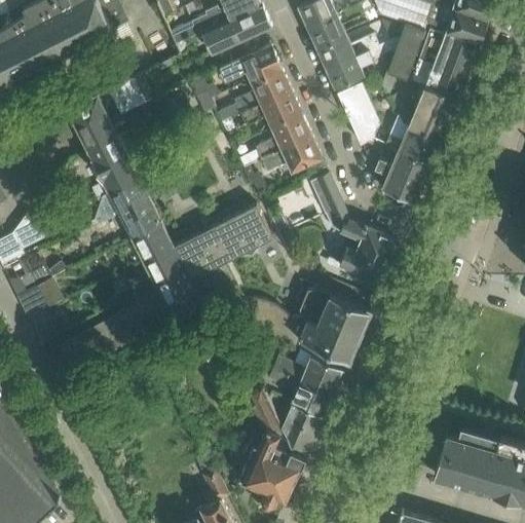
[(6,26),(0,29),(0,83),(126,20),(116,0),(38,0),(36,2),(26,7),(26,6),(23,7),(26,13),(19,19),(6,26)]
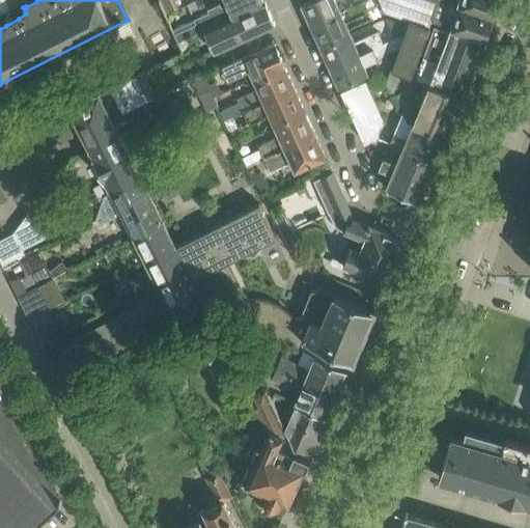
[(0,16),(1,16),(8,12),(2,0),(0,0),(0,16)]
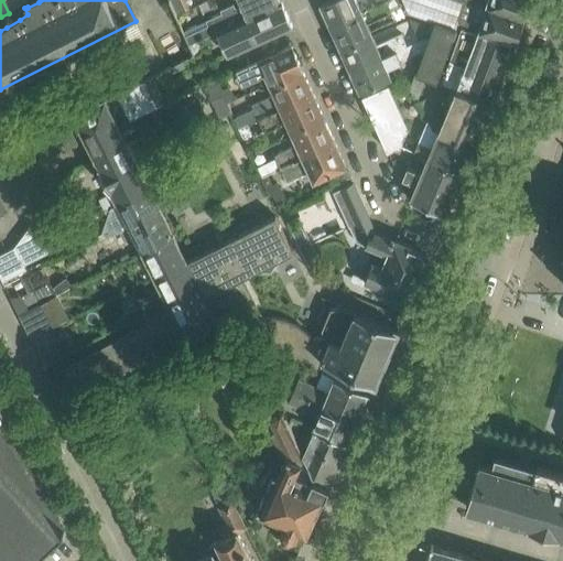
[(15,9),(28,0),(2,0),(9,13),(10,13),(15,9)]
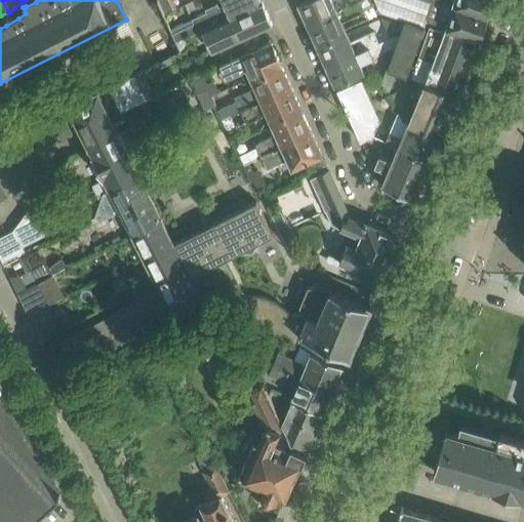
[(155,0),(163,17),(171,13),(165,0),(155,0)]
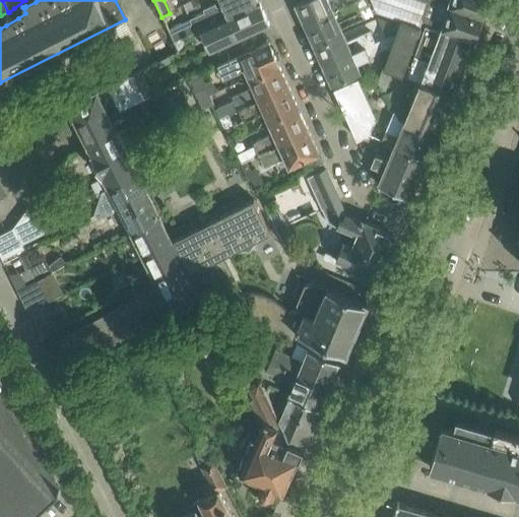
[(188,20),(168,28),(173,42),(181,38),(199,29),(257,2),(256,0),(219,0),(223,8),(215,8),(214,4),(201,10),(203,13),(188,19),(188,20)]
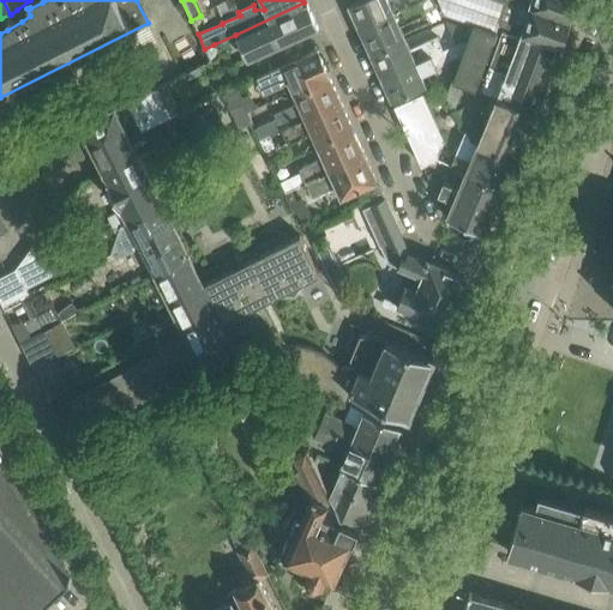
[(385,0),(361,0),(348,6),(359,29),(419,2),(416,0),(389,0),(386,1),(385,0)]
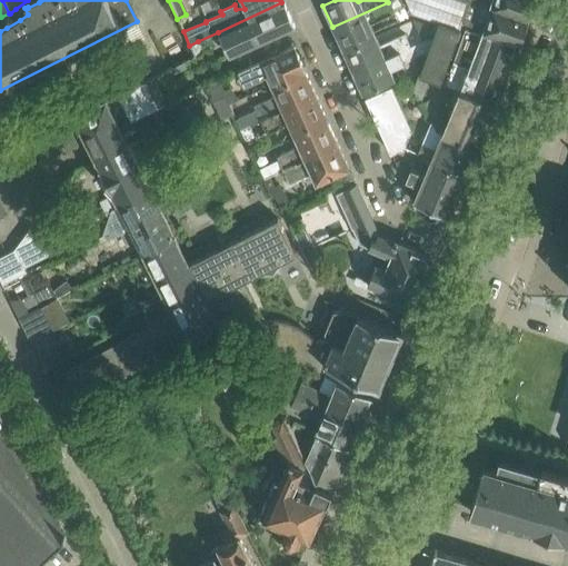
[(400,0),(390,0),(389,1),(395,15),(399,22),(407,19),(409,18),(400,0)]
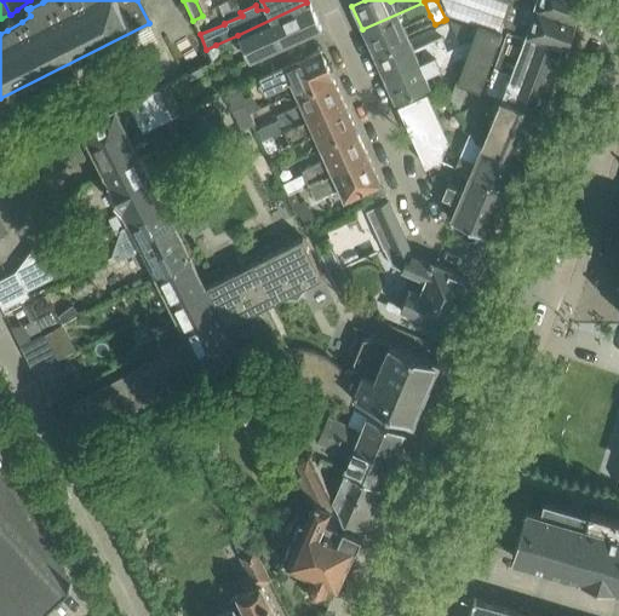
[(440,0),(448,18),(476,28),(471,41),(465,58),(457,84),(466,87),(480,92),(496,49),(505,24),(566,46),(573,24),(534,11),(538,0),(440,0)]
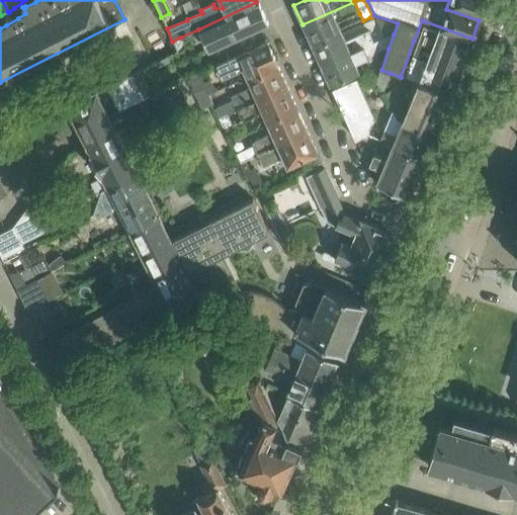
[(449,0),(446,9),(479,20),(486,0),(449,0)]
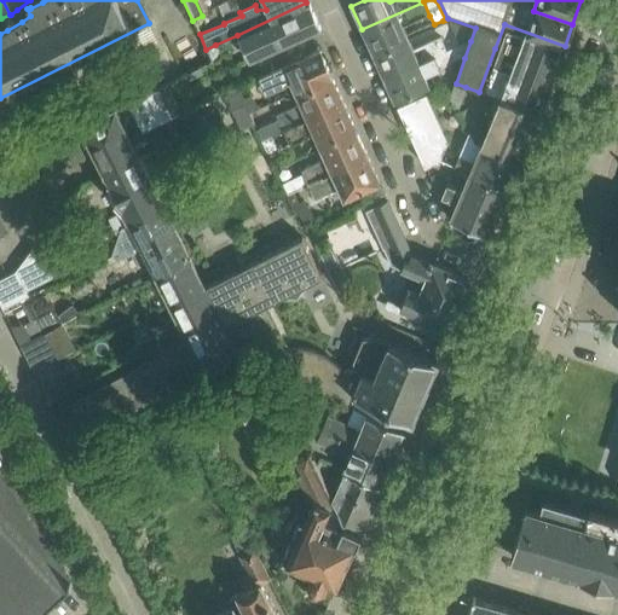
[(374,57),(409,40),(406,38),(403,28),(429,16),(423,1),(422,3),(362,29),(374,57)]
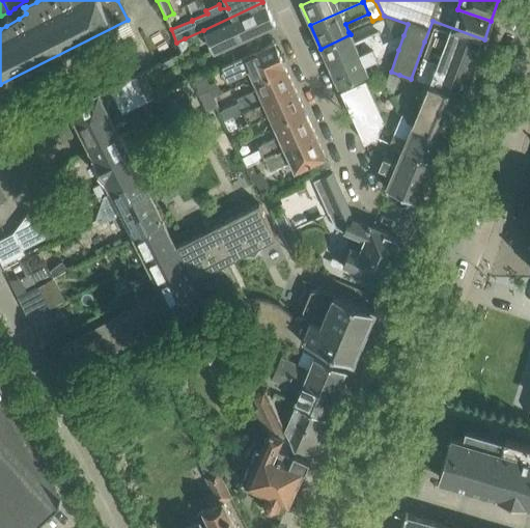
[(274,27),(262,2),(203,30),(215,54),(274,27)]
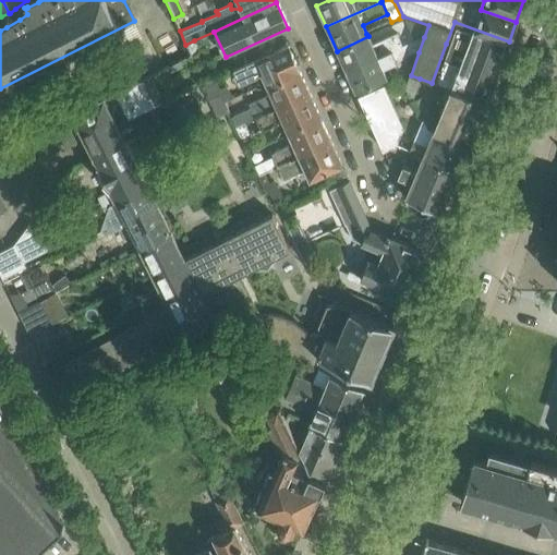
[(9,13),(1,16),(7,27),(20,20),(15,9),(10,13),(9,13)]
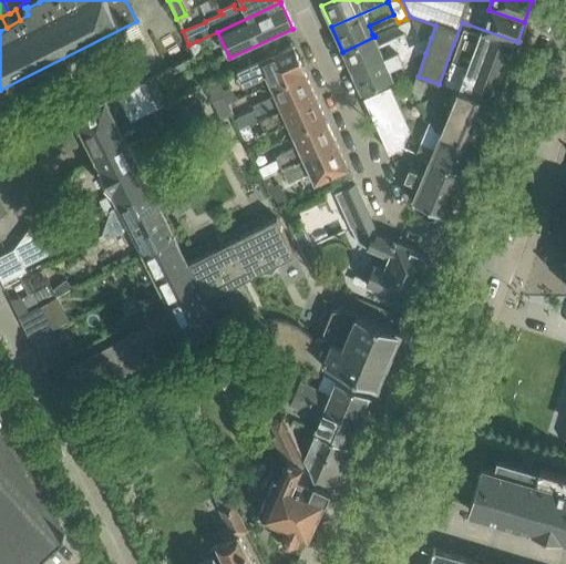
[(420,42),(424,40),(424,26),(409,21),(420,42)]
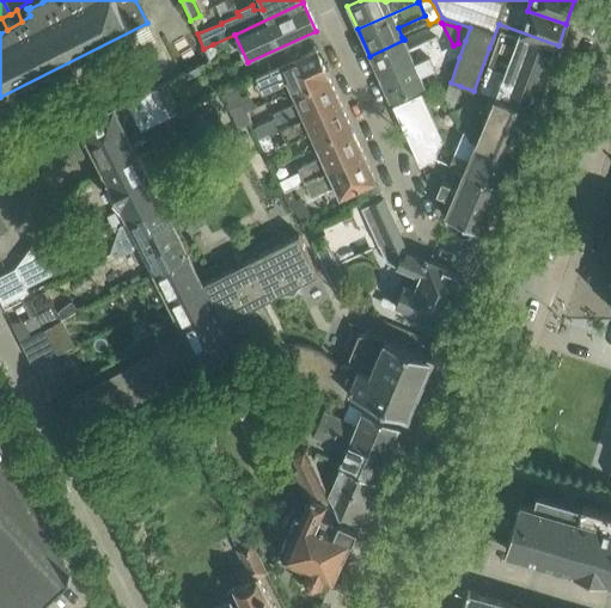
[(499,24),(489,48),(549,72),(558,45),(499,24)]
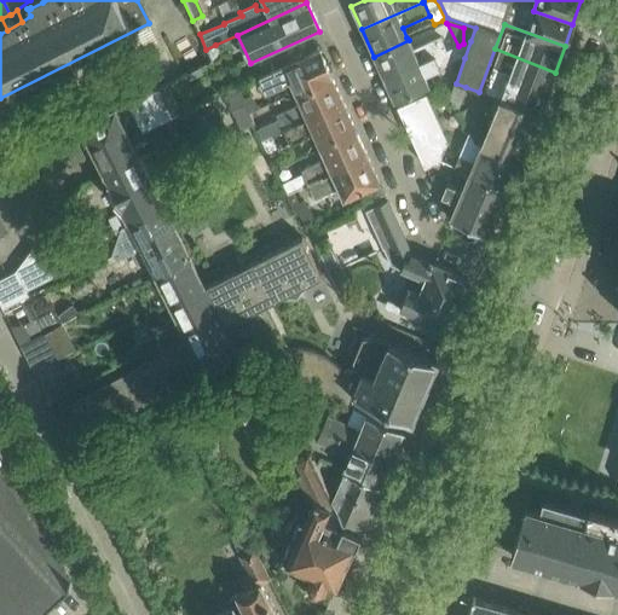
[(383,79),(446,51),(440,38),(413,50),(409,40),(374,57),(383,79)]
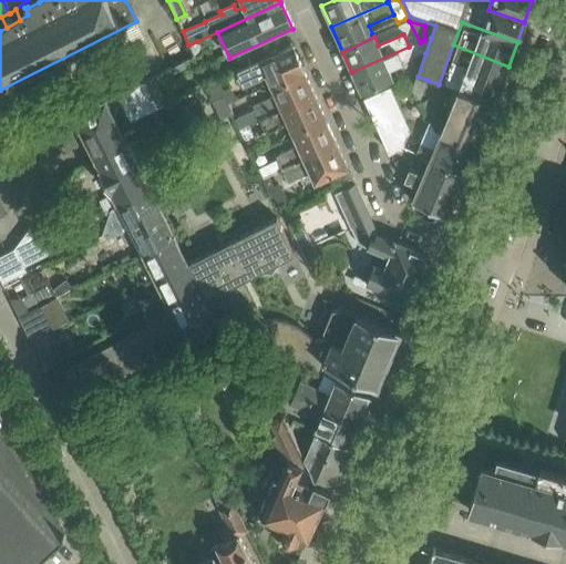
[(420,42),(409,47),(351,72),(361,95),(393,80),(389,69),(412,59),(425,53),(431,38),(424,40),(420,42)]
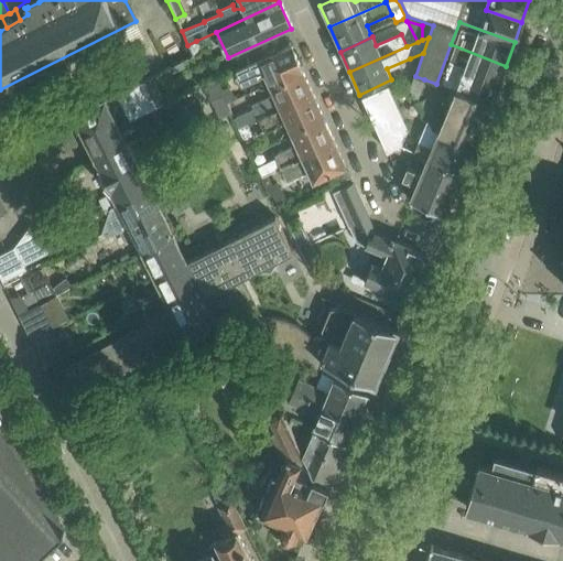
[(436,84),(456,92),(491,105),(506,66),(451,44),(436,84)]
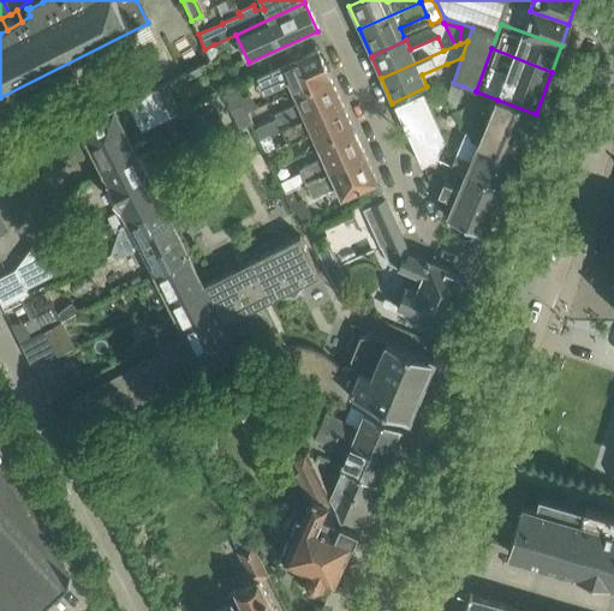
[(292,90),(294,95),(329,79),(327,76),(327,75),(320,59),(316,51),(257,77),(263,91),(288,81),(292,90)]
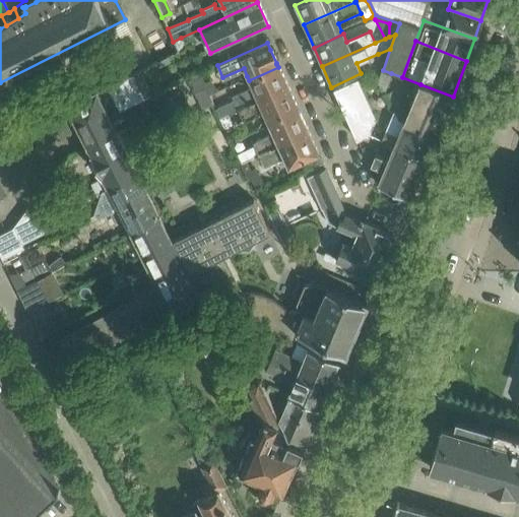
[(234,101),(214,110),(218,119),(226,115),(238,111),(287,88),(278,67),(249,80),(253,88),(233,98),(234,101)]
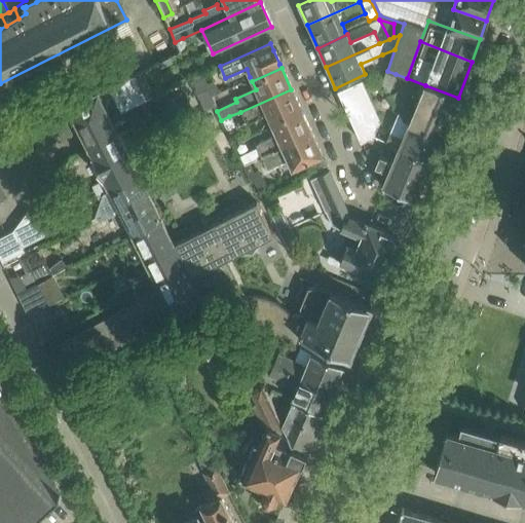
[(387,97),(396,74),(387,71),(381,85),(387,97)]
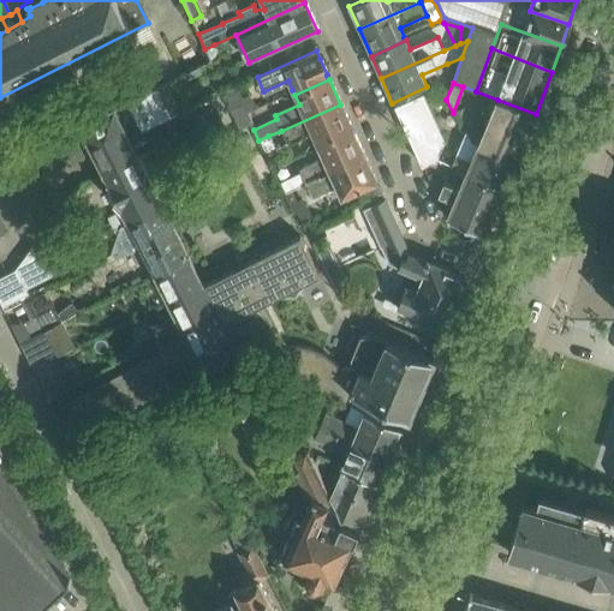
[(178,118),(162,88),(125,107),(141,138),(178,118)]
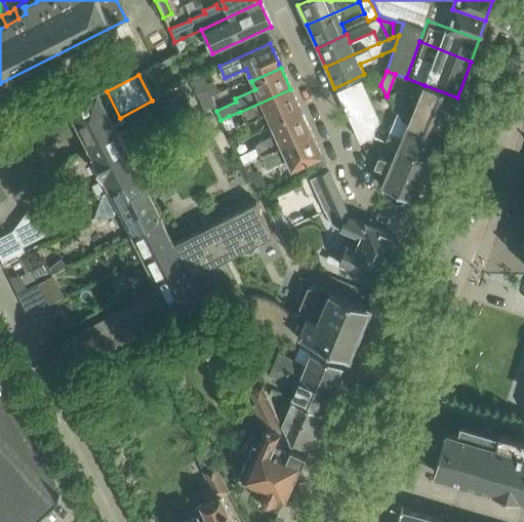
[(195,96),(206,90),(204,86),(200,76),(188,82),(195,96)]
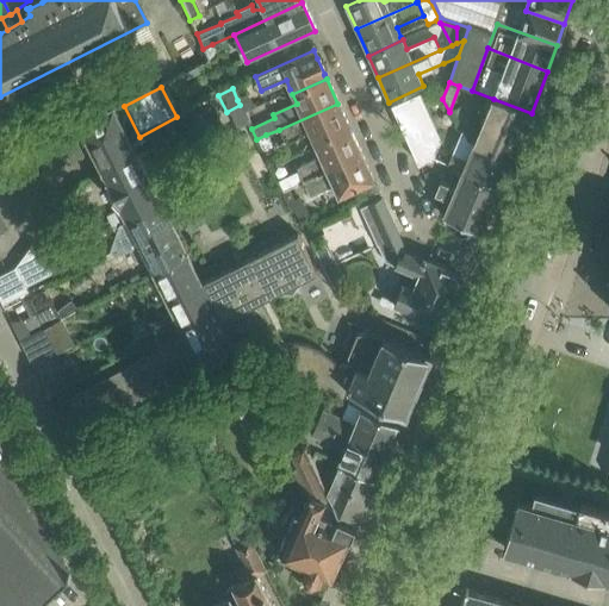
[(391,106),(418,167),(434,160),(441,138),(432,118),(421,93),(391,106)]
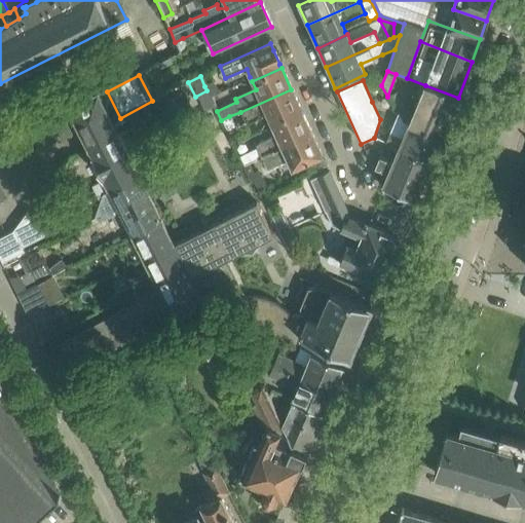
[(204,86),(207,90),(211,98),(220,94),(211,83),(204,86)]
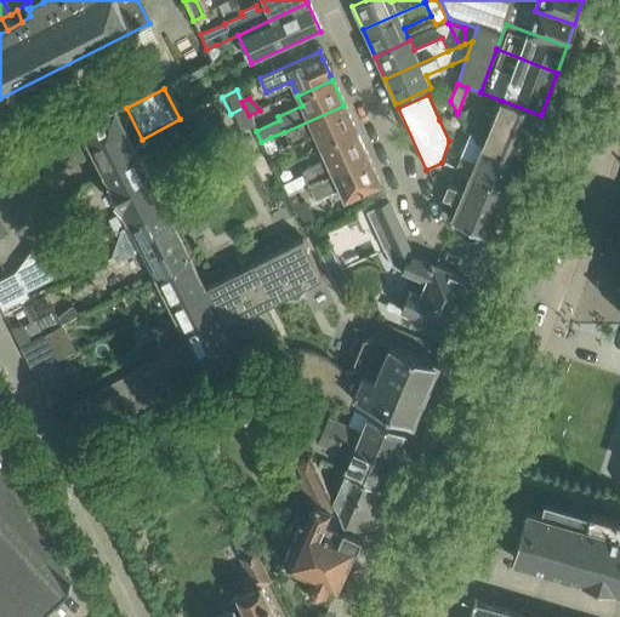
[(521,164),(541,115),(502,101),(483,148),(521,164)]
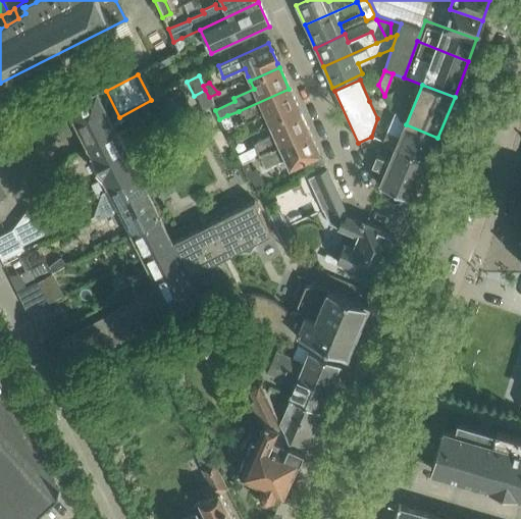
[(298,109),(289,89),(239,111),(245,123),(265,114),(269,122),(298,109)]
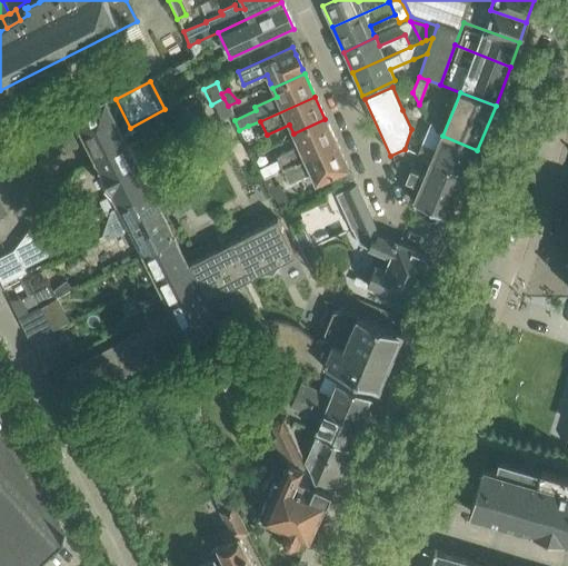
[(439,121),(428,101),(420,106),(431,126),(439,121)]
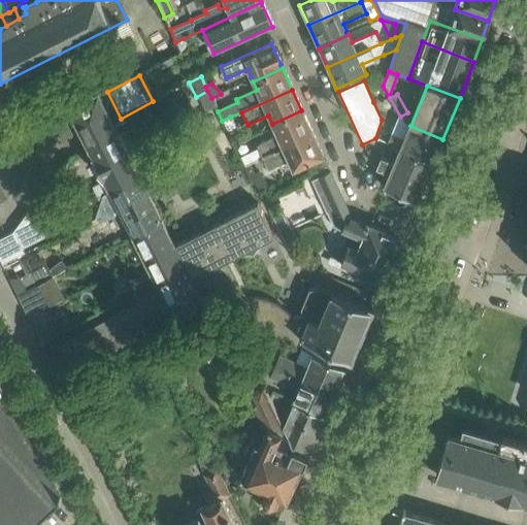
[(68,110),(87,148),(116,132),(97,96),(68,110)]
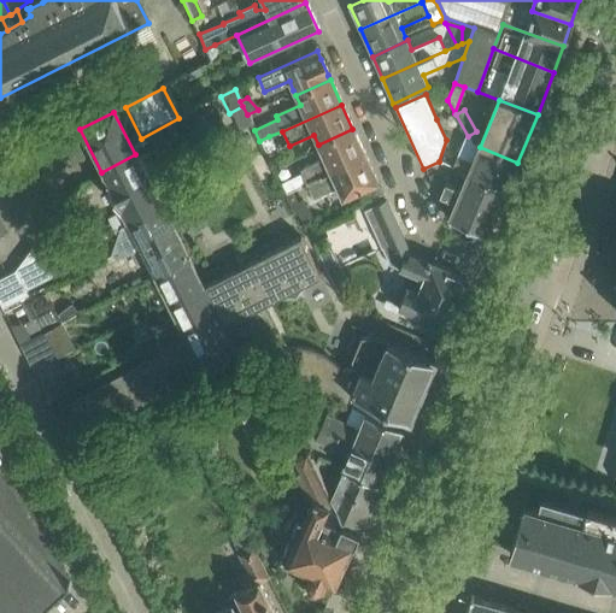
[(212,113),(185,127),(194,147),(222,133),(212,113)]
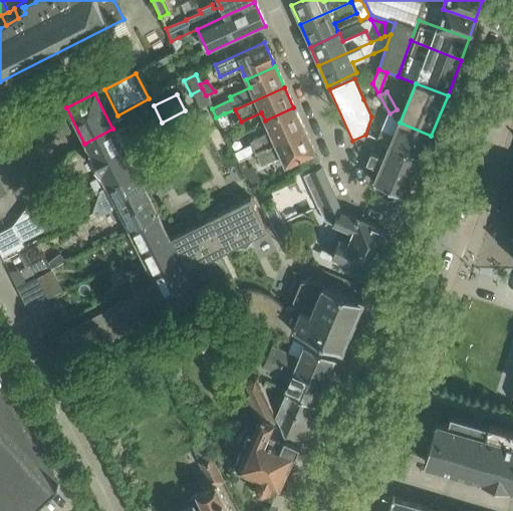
[(270,132),(250,141),(252,145),(255,154),(304,132),(295,111),(293,107),(265,120),(266,123),(270,132)]
